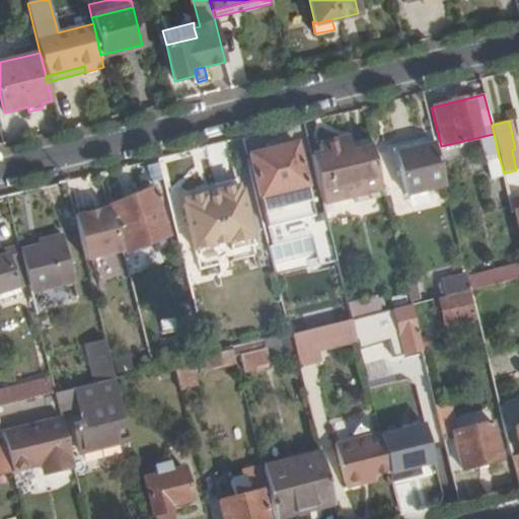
[(498,153),(494,134),(471,139),(477,157),(483,156),(498,153)]
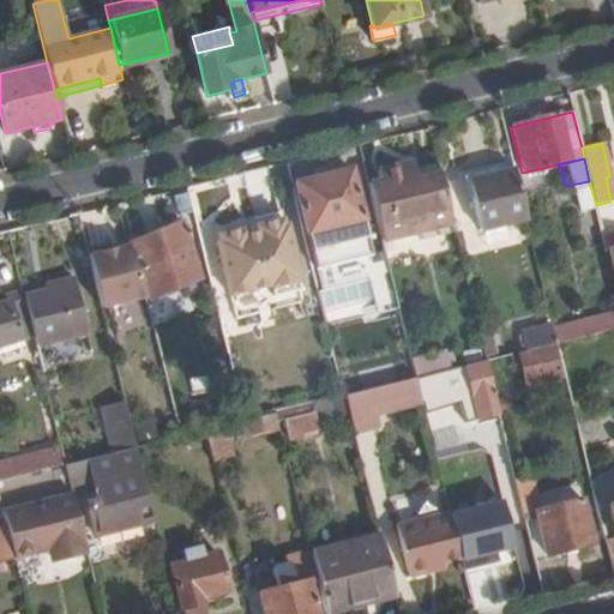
[(451,227),(439,178),(408,186),(405,174),(403,167),(375,174),(378,184),(368,186),(381,244),(420,234),(451,227)]
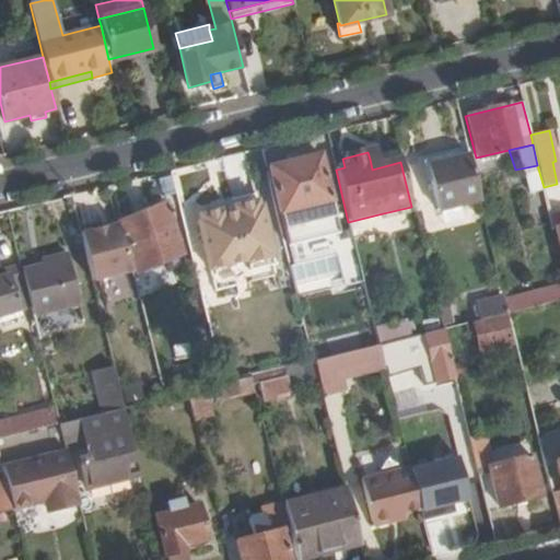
[(400,162),(398,152),(370,159),(372,170),(400,162)]
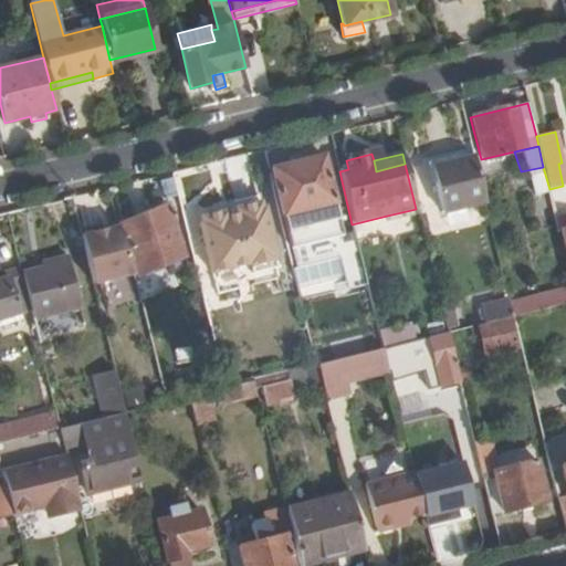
[(485,206),(473,155),(430,166),(443,216),(485,206)]
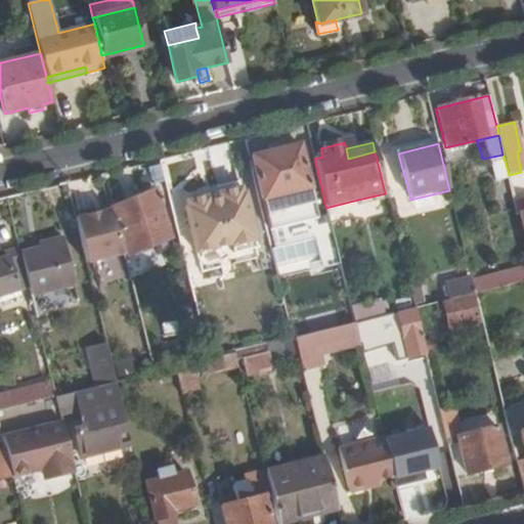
[(298,145),(249,158),(259,200),(267,232),(317,219),(298,145)]
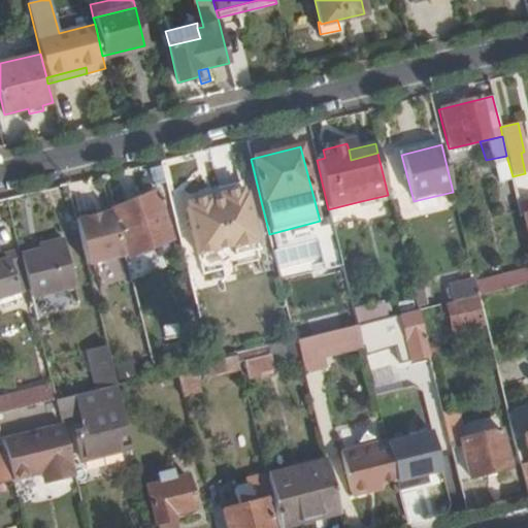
[(513,176),(506,156),(491,159),(498,185),(493,187),(500,215),(504,212),(509,233),(525,229),(520,206),(513,176)]
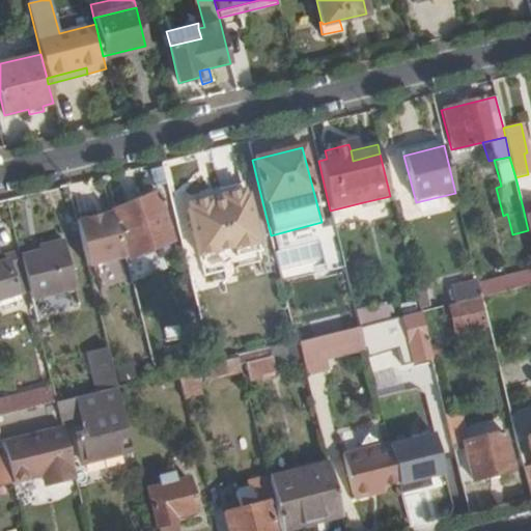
[(213,198),(211,193),(189,198),(190,204),(187,204),(198,250),(234,241),(238,251),(259,245),(256,236),(259,235),(248,190),(245,191),(243,185),(222,190),(223,196),(213,198)]
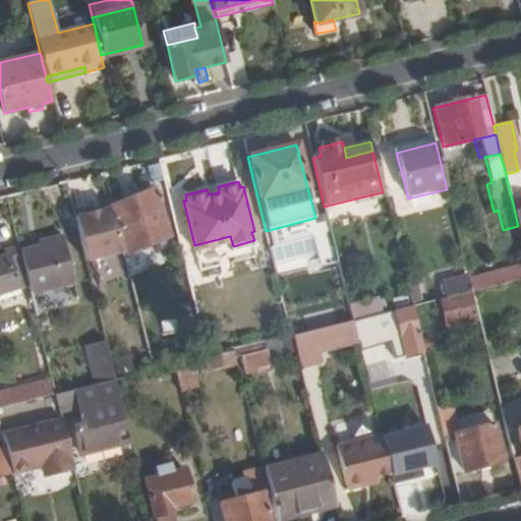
[(218,186),(207,189),(209,194),(219,192),(218,186)]
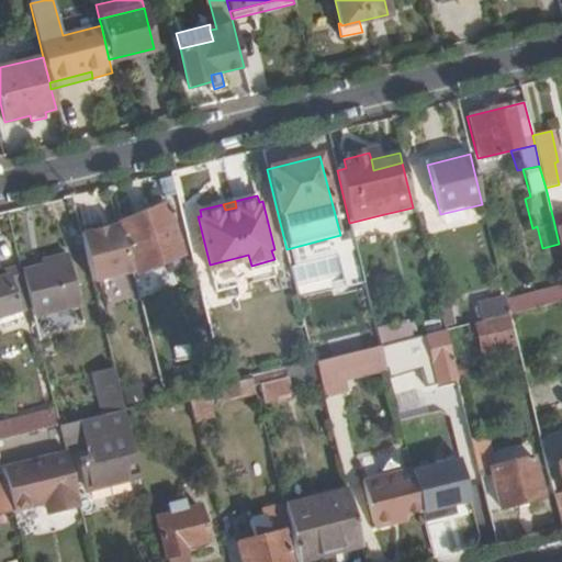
[(186,253),(167,204),(90,235),(110,283),(186,253)]
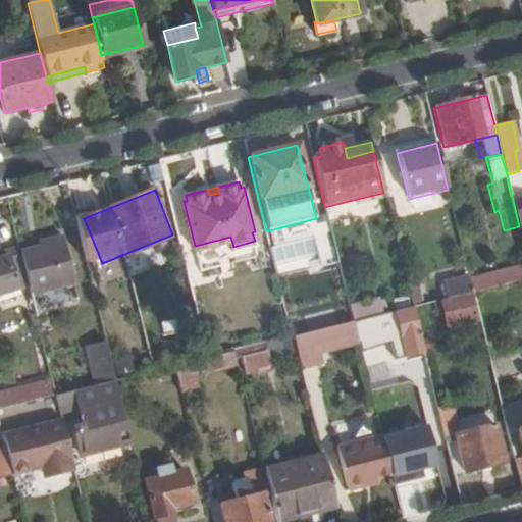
[(386,201),(383,193),(357,199),(359,207),(386,201)]
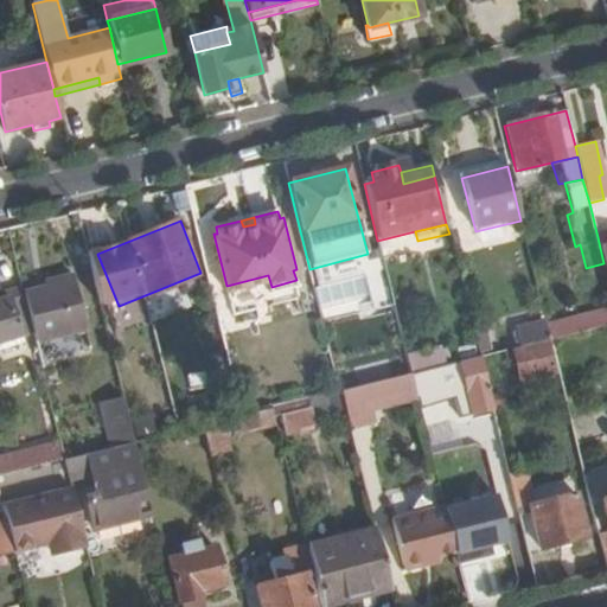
[(23,292),(19,279),(4,283),(7,298),(0,299),(0,343),(33,333),(30,319),(23,292)]
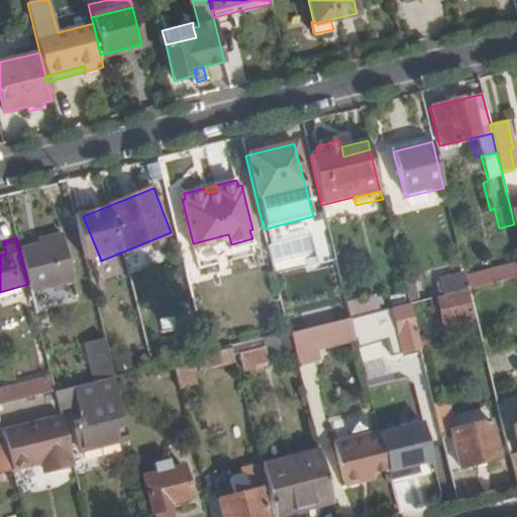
[(62,238),(19,248),(25,272),(68,260),(62,238)]
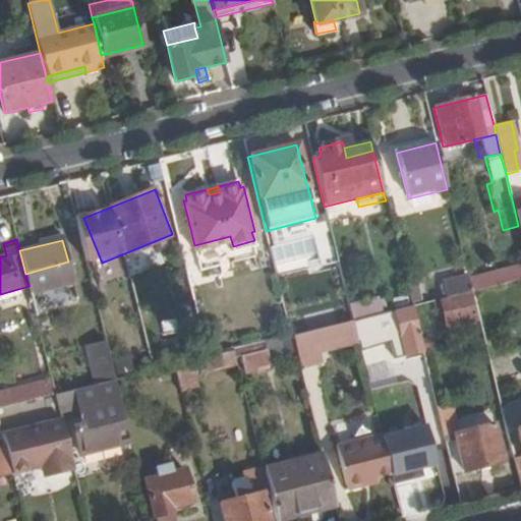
[(484,288),(520,279),(520,264),(480,274),(484,288)]
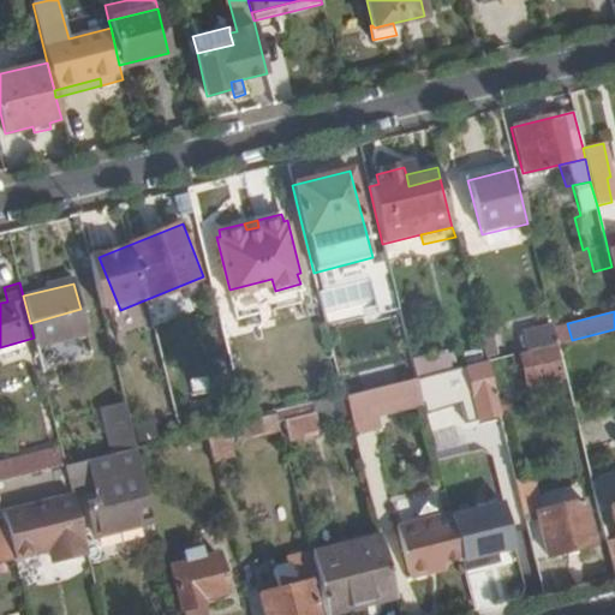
[(526,352),(557,344),(553,326),(521,334),(526,352)]
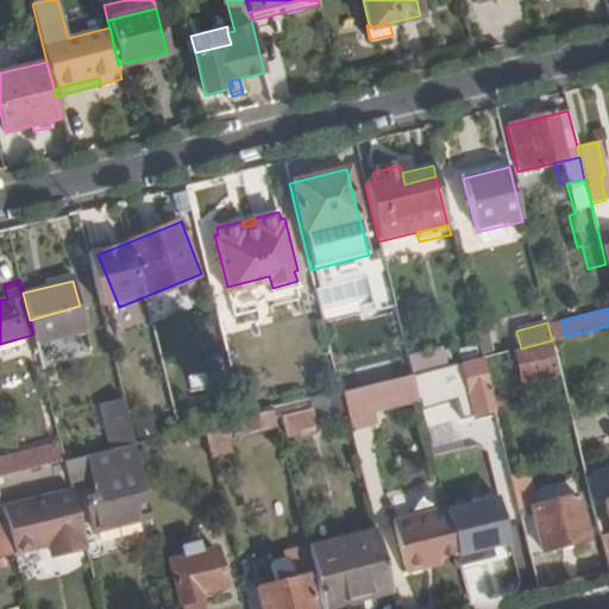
[(408,357),(413,376),(447,366),(443,349),(408,357)]
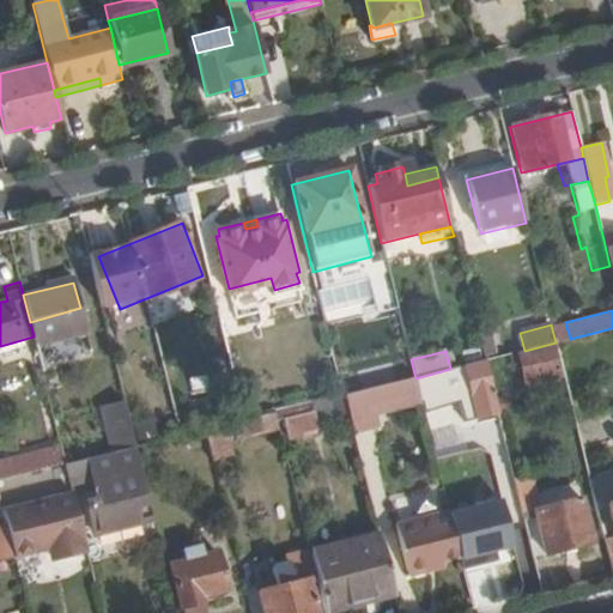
[(553,351),(517,359),(523,386),(559,376),(553,351)]
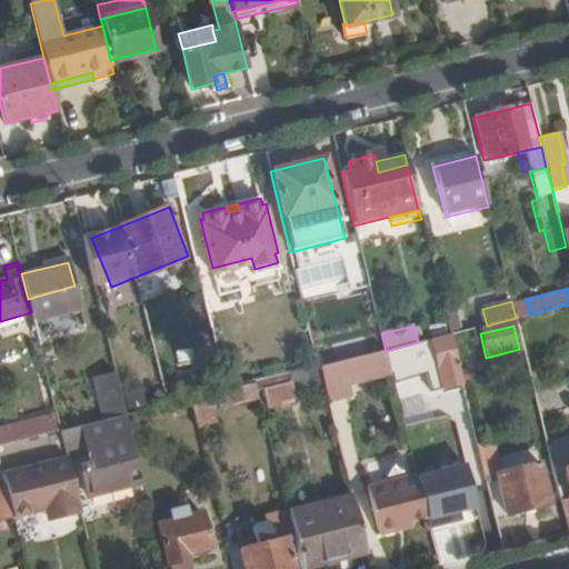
[(386,351),(390,369),(433,358),(441,390),(462,385),(459,372),(452,346),(450,335),(418,342),(386,351)]
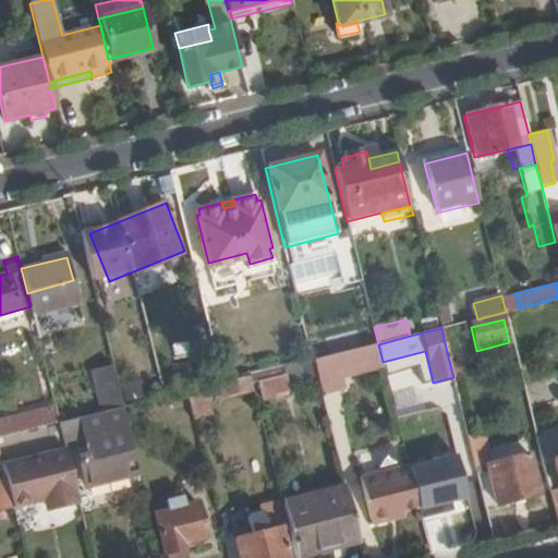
[(444,339),(450,365),(461,362),(456,336),(444,339)]
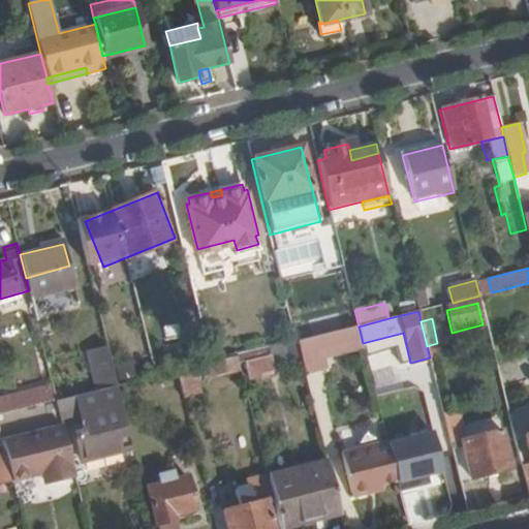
[(273,364),(301,356),(297,341),(269,348),(272,358),(273,364)]
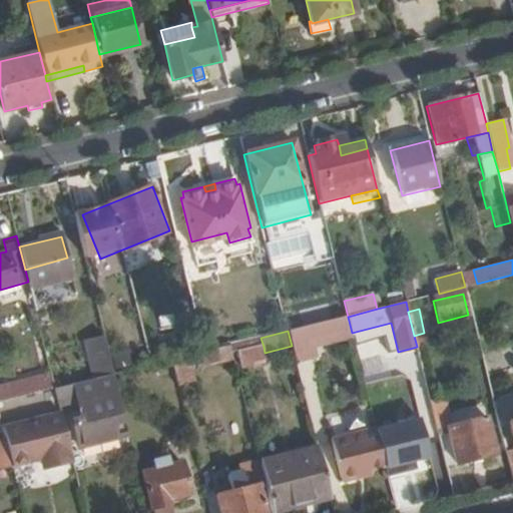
[(93,379),(112,374),(114,374),(105,338),(84,343),(93,379)]
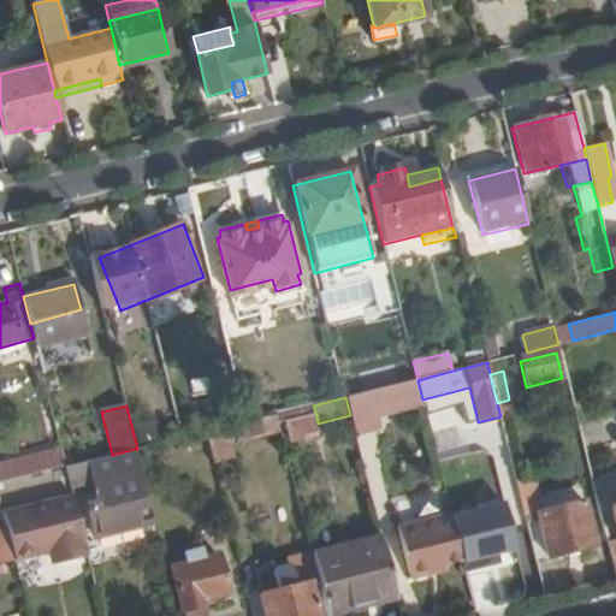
[(244,440),(280,431),(276,414),(249,421),(241,422),(244,440)]
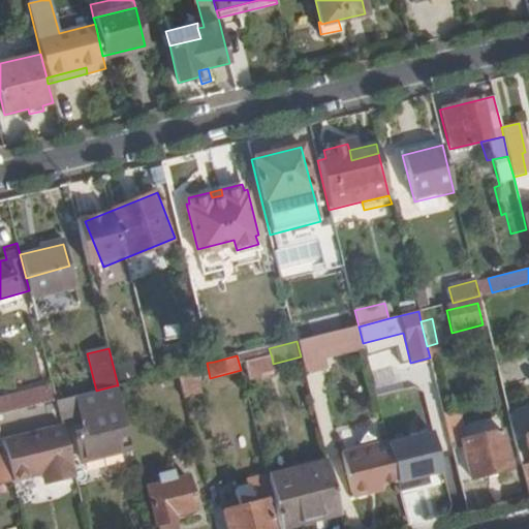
[(273,364),(272,358),(245,364),(250,380),(276,373),(273,364)]
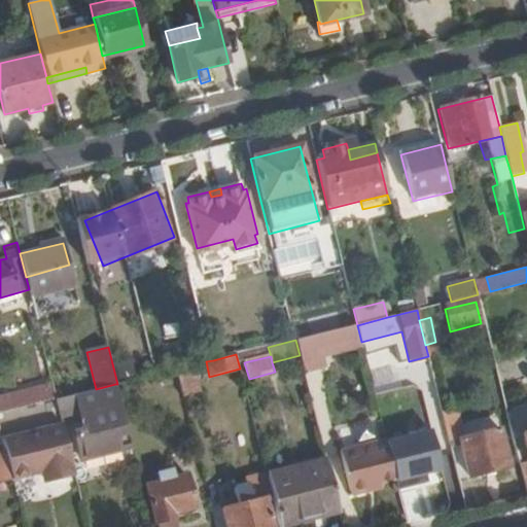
[(176,370),(182,396),(201,392),(194,365),(176,370)]
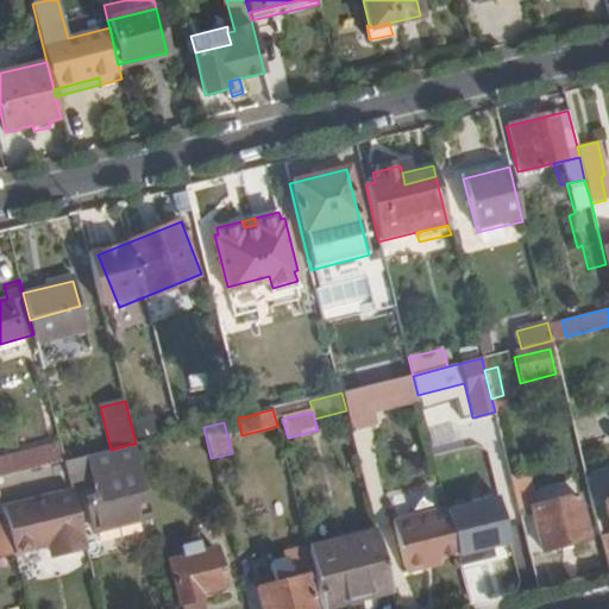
[(0,457),(0,477),(42,468),(64,462),(60,443),(0,457)]
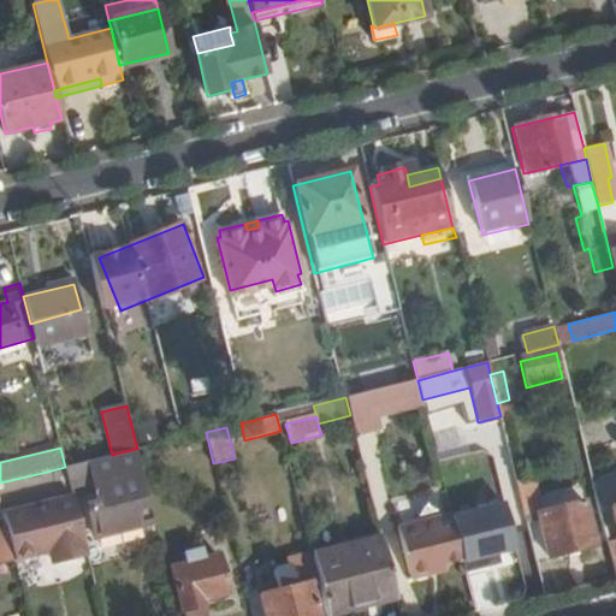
[(72,493),(73,498),(94,493),(99,510),(89,513),(95,539),(154,525),(135,449),(112,455),(65,467),(72,493)]
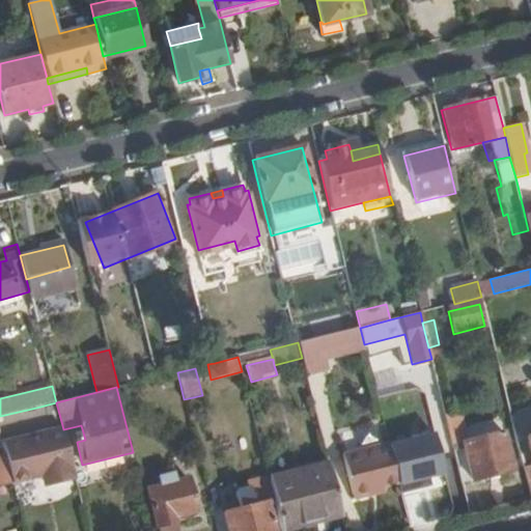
[(42,430),(62,425),(56,402),(36,408),(42,430)]
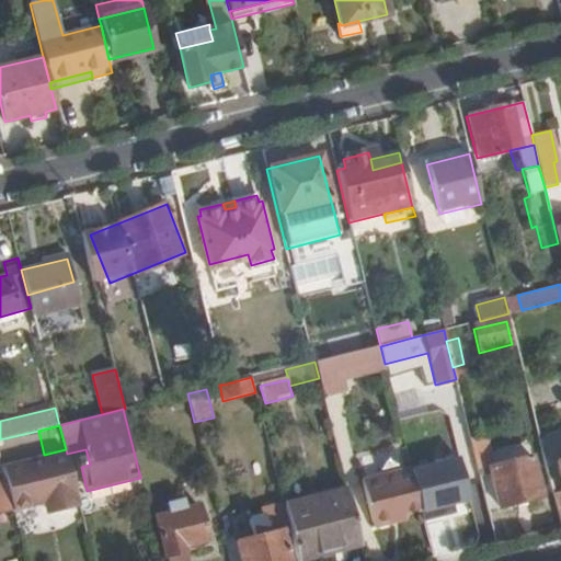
[(471,438),(479,470),(489,468),(491,474),(500,507),(541,496),(533,462),(528,465),(526,459),(495,467),(487,435),(471,438)]
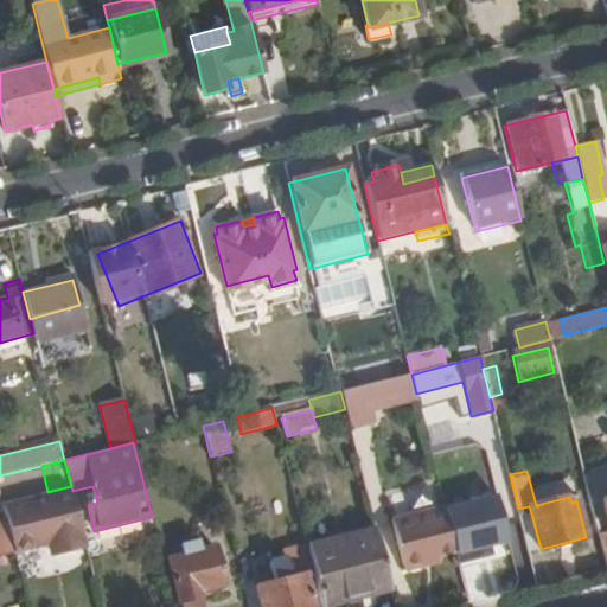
[(11,537),(13,550),(46,542),(48,548),(59,544),(61,551),(85,545),(72,491),(71,486),(48,492),(2,504),(6,519),(11,537)]
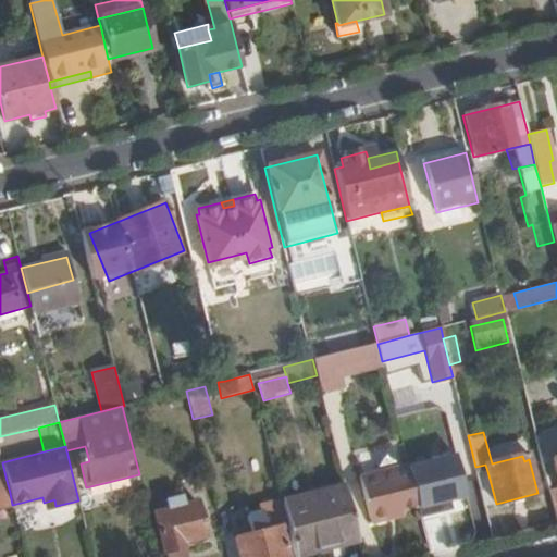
[(556,470),(545,473),(556,521),(556,456),(554,457),(556,470)]
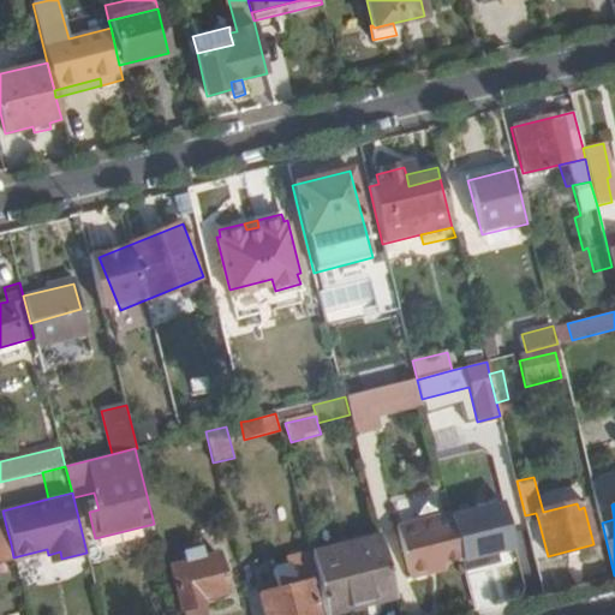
[(525,515),(527,524),(538,520),(536,513),(525,515)]
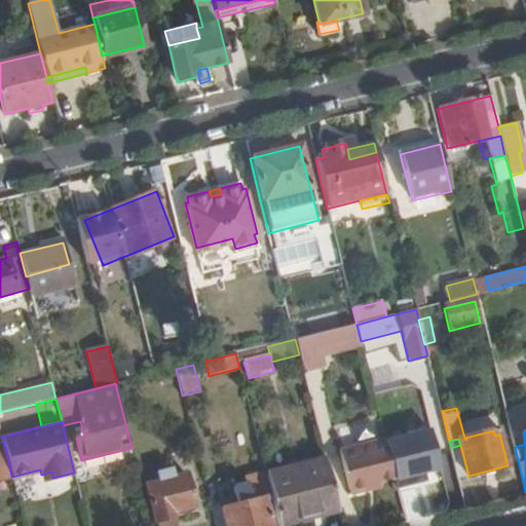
[(381,482),(396,478),(386,441),(342,451),(352,495),(370,490),(368,484),(381,482)]
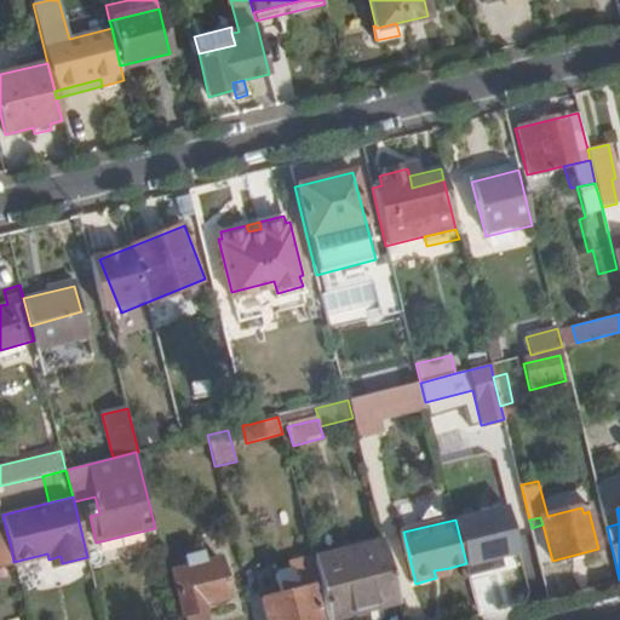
[(6,530),(0,532),(0,551),(11,549),(6,530)]
